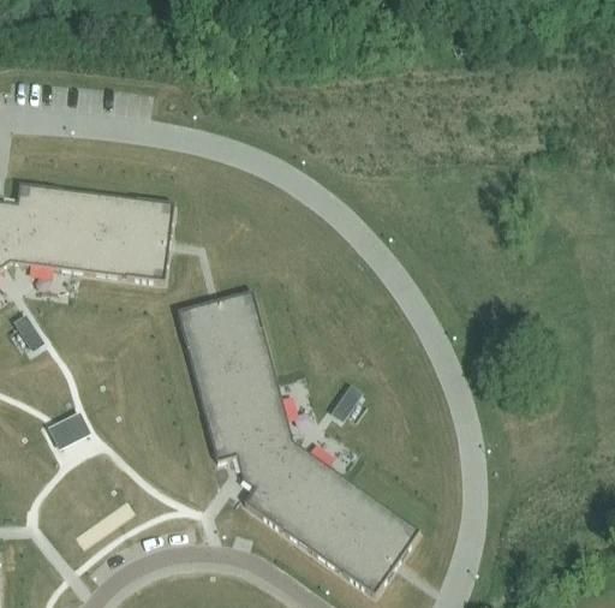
[(0,268),(11,262),(165,281),(175,203),(19,184),(17,203),(0,201),(0,268)]
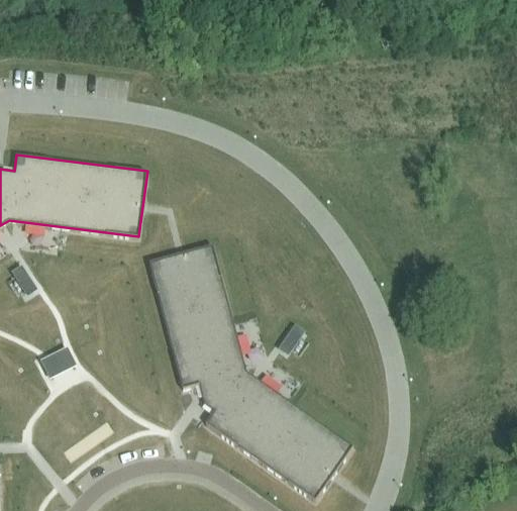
[(246,371),(213,244),(149,262),(183,388),(199,384),(204,403),(214,410),(206,422),(315,500),(353,445),(246,371)]
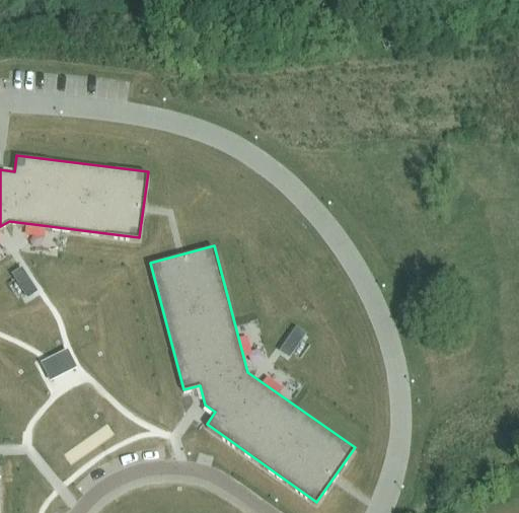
[(20,284),(29,278),(24,271),(15,276),(20,284)]
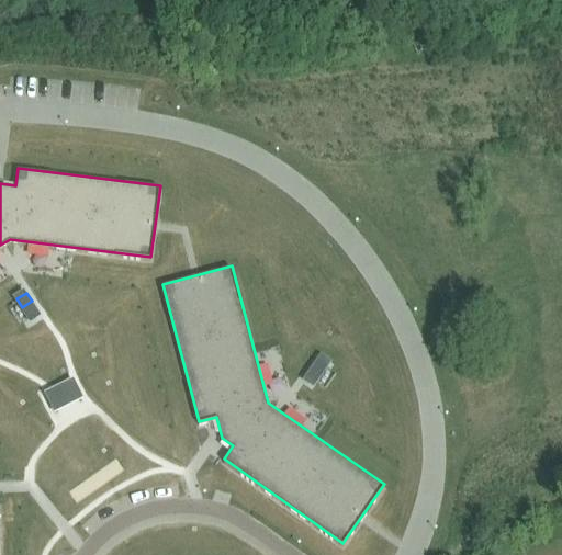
[(37,308),(32,301),(22,307),(26,315),(37,308)]
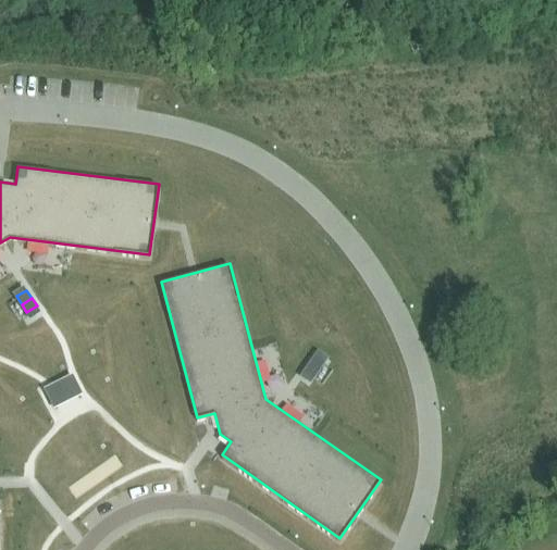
[(309,362),(319,369),(324,361),(314,353),(309,362)]
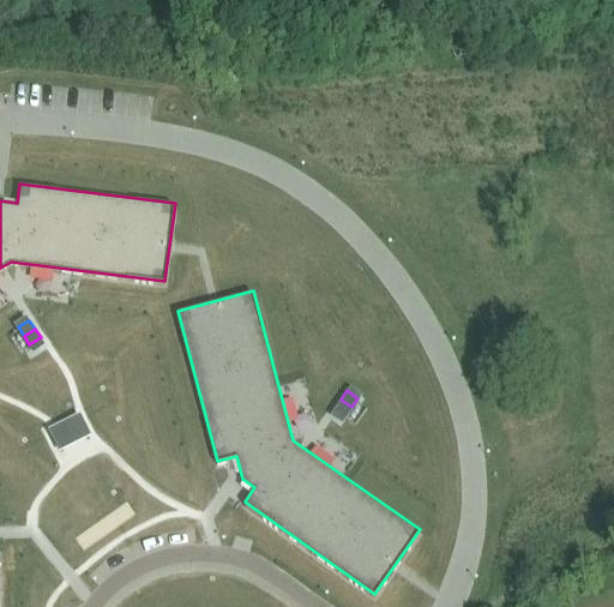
[(351,407),(341,400),(336,408),(345,415),(351,407)]
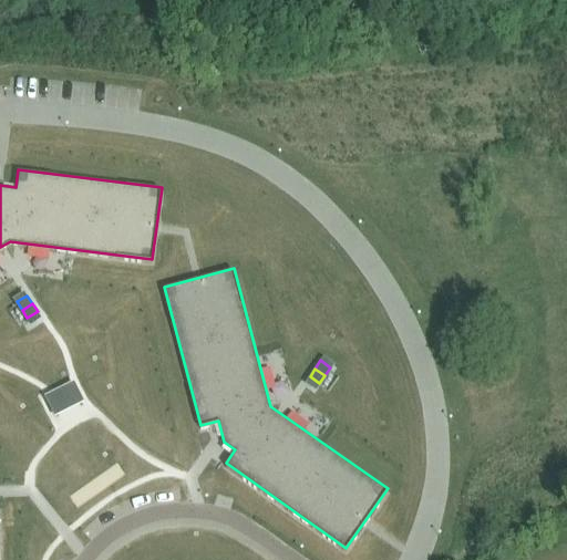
[(75,377),(47,392),(58,413),(85,398),(75,377)]
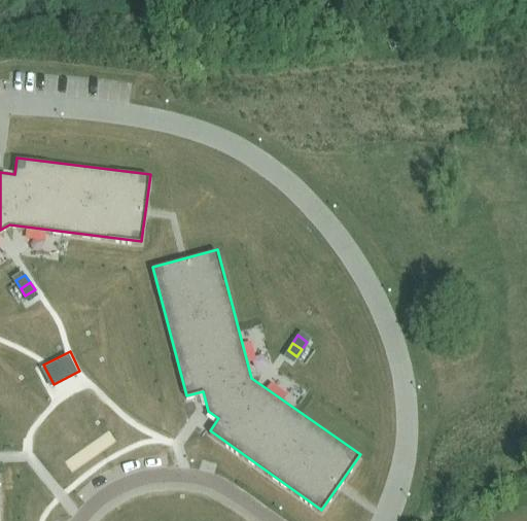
All buildings are outlined.
